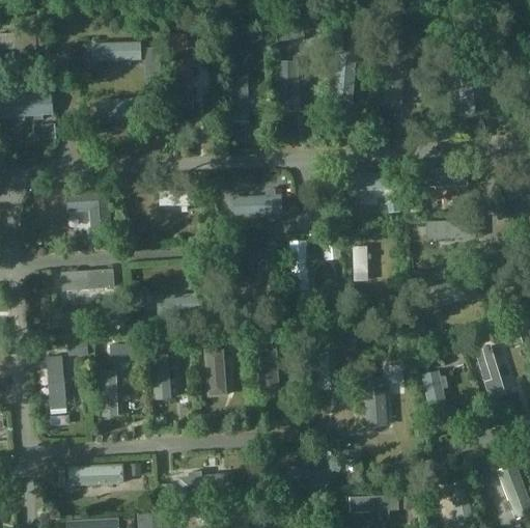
[(291,33),(290,27),(278,27),(279,40),(288,40),(291,33)]
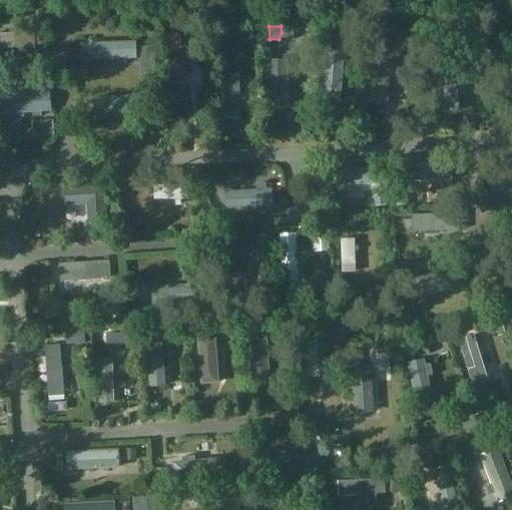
[(36,32),(0,31),(0,45),(20,46),(20,51),(30,51),(30,46),(36,46),(36,32)]
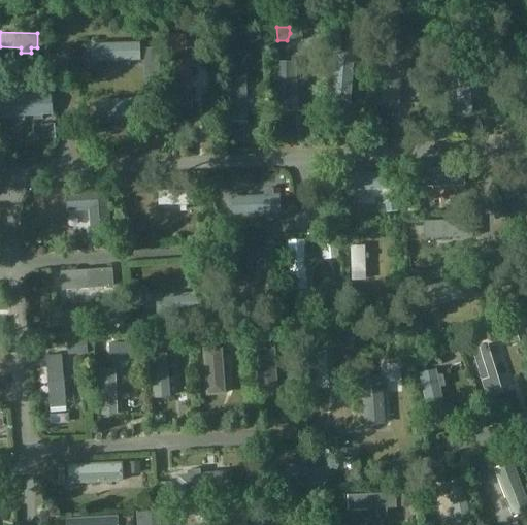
[(184,60),(184,47),(165,46),(165,60),(184,60)]
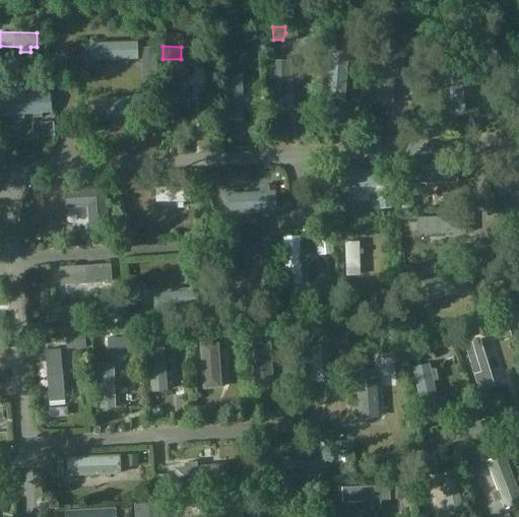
[(464,66),(457,66),(442,66),(442,106),(457,106),(457,81),(464,81),(464,66)]
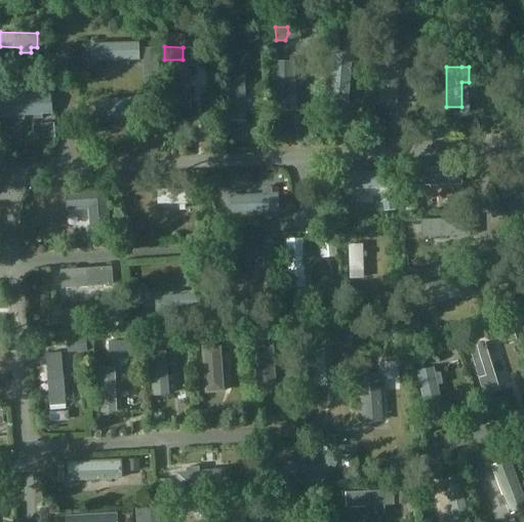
[(137,115),(145,115),(144,95),(96,97),(97,117),(129,116),(129,121),(137,121),(137,115)]
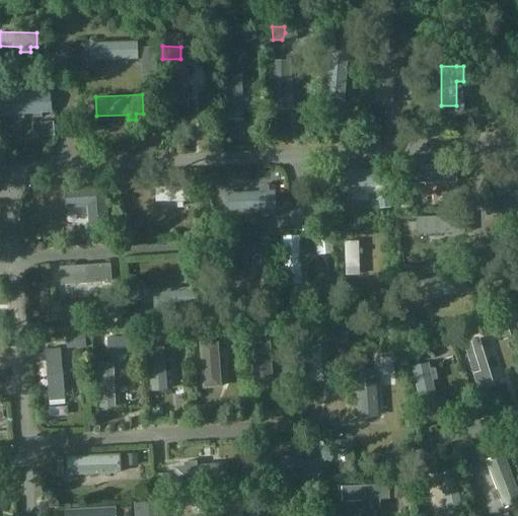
[(410,191),(455,190),(455,172),(409,174),(410,191)]
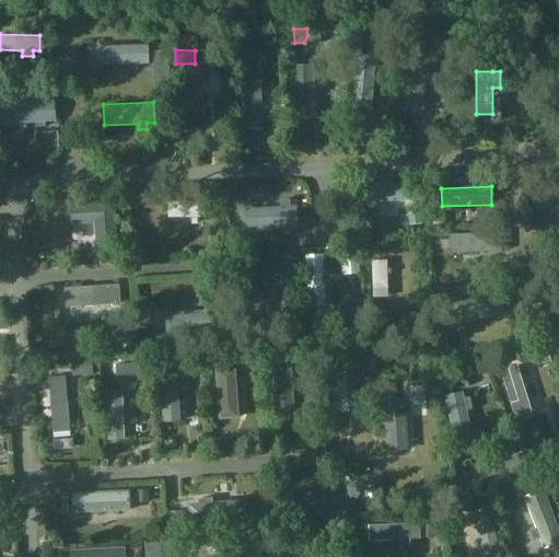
[(245,208),(246,227),(298,223),(297,205),(290,205),(290,198),(280,199),(280,206),(245,208)]
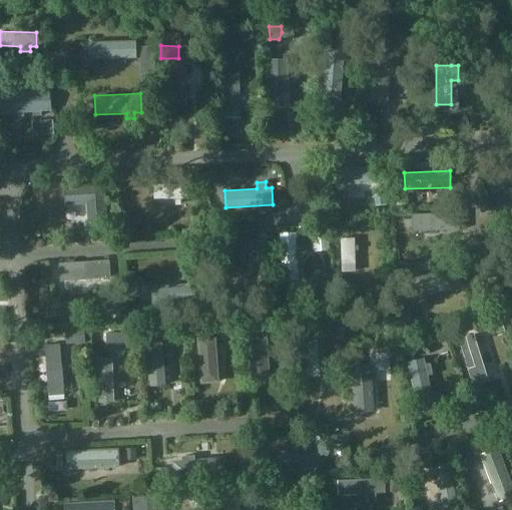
[(66,203),(87,202),(88,221),(106,220),(104,183),(65,185),(66,203)]
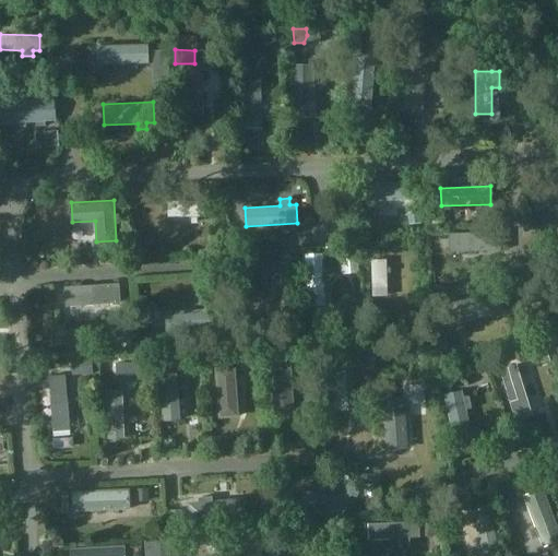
[(444,222),(443,211),(432,212),(434,223),(444,222)]
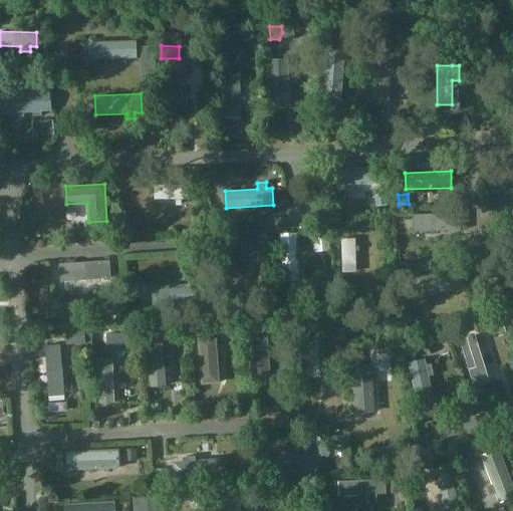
[(94,225),(95,240),(108,239),(108,224),(94,225)]
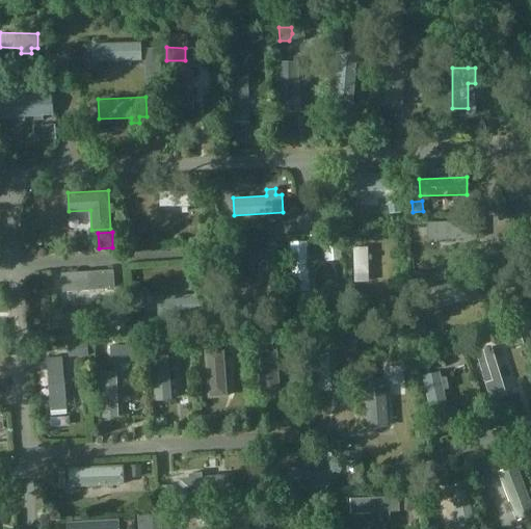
[(226,283),(242,283),(241,241),(224,242),(224,253),(220,254),(221,275),(226,275),(226,283)]
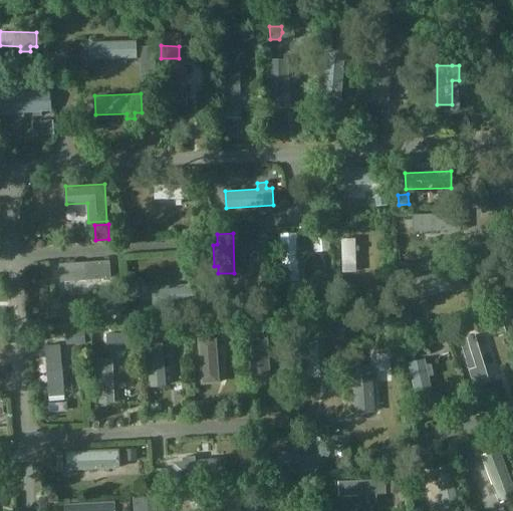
[(352,269),(352,250),(338,250),(338,269),(352,269)]
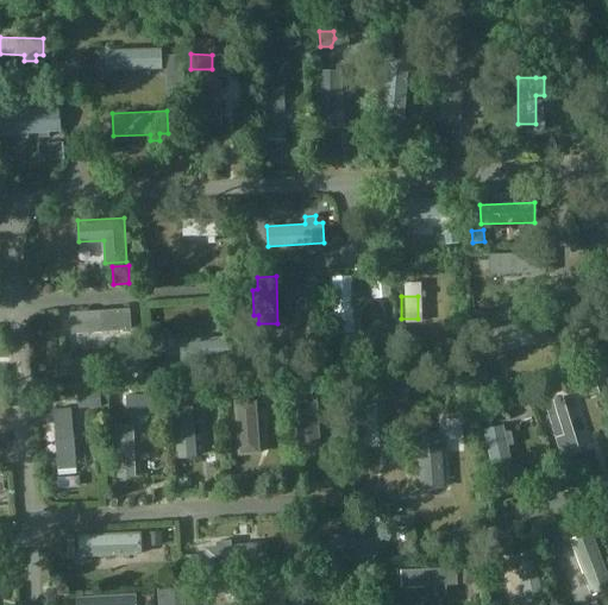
[(330,334),(344,334),(344,303),(330,303),(330,334)]
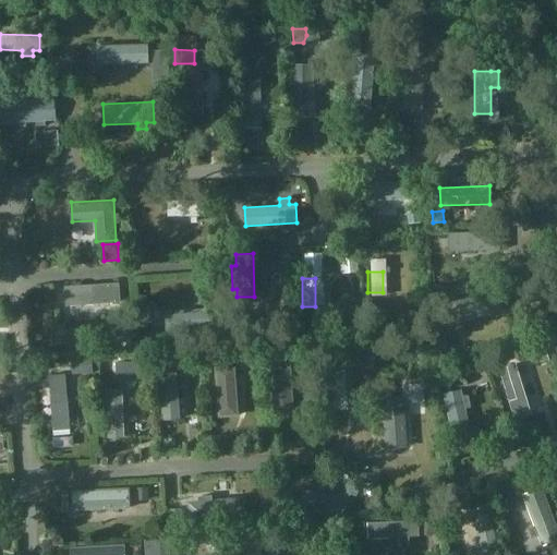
[(103,298),(67,299),(67,313),(103,313),(103,298)]
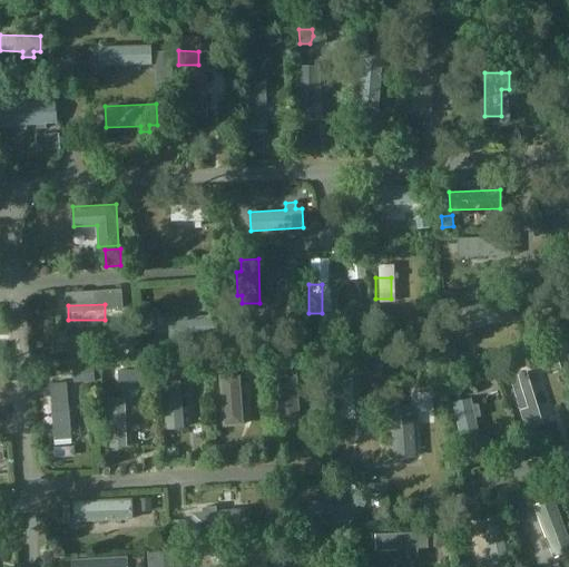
[(459,397),(468,383),(454,375),(447,388),(459,397)]
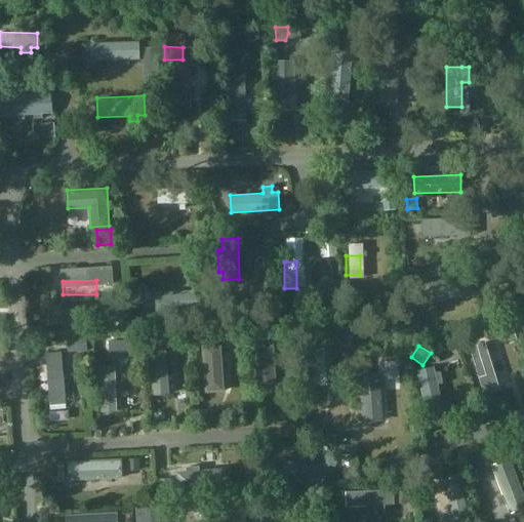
[(120,365),(132,365),(131,351),(119,351),(120,365)]
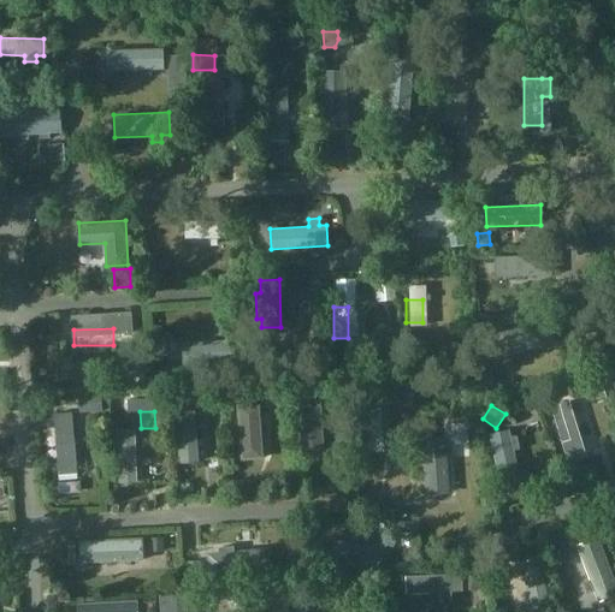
[(569,423),(555,427),(563,464),(578,461),(569,423)]
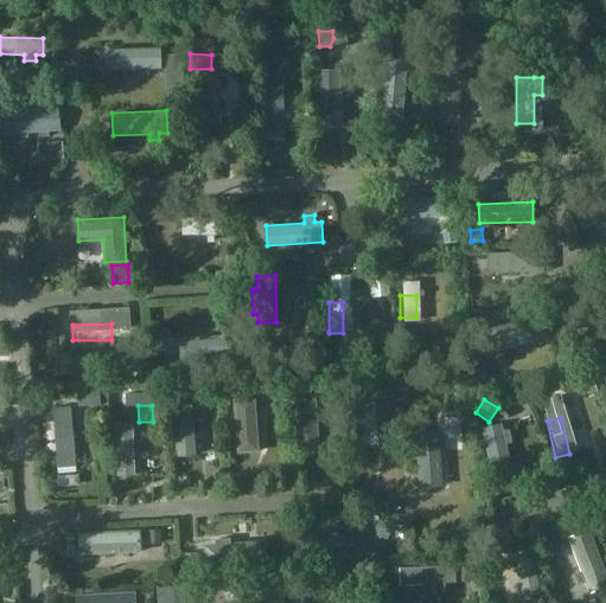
[(509,429),(503,430),(502,423),(483,427),(483,428),(493,480),(512,475),(506,443),(511,442),(509,429)]
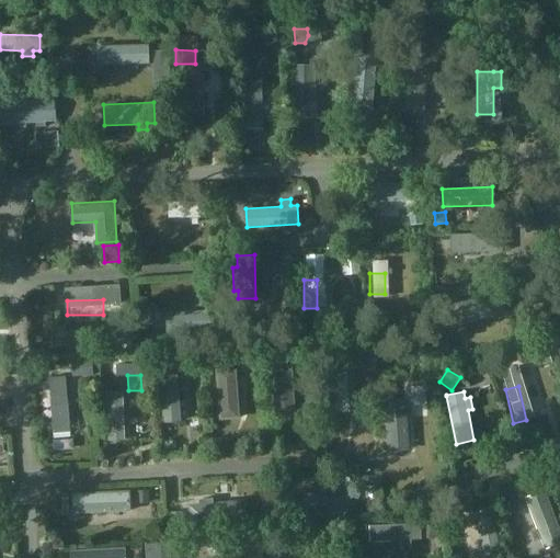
[(149,489),(137,490),(137,502),(149,501),(149,489)]
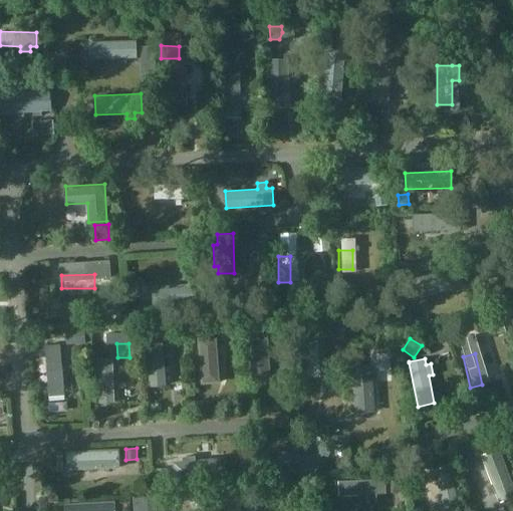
[(490,497),(497,495),(500,502),(512,496),(512,479),(501,448),(482,456),(493,485),(487,488),(490,497)]
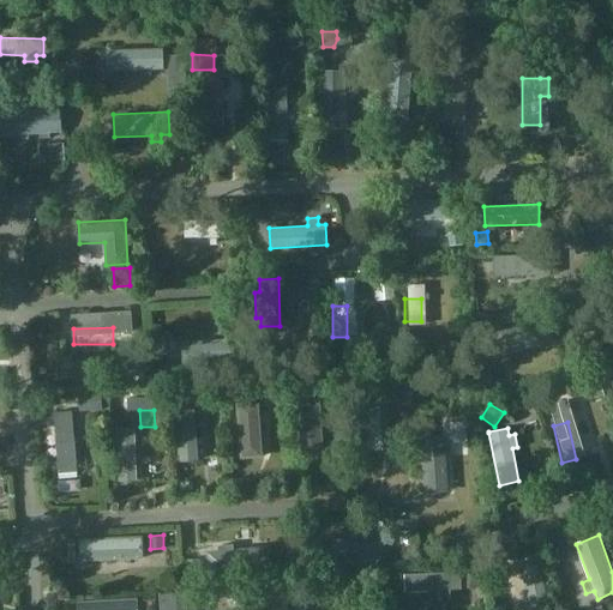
[(469,537),(454,537),(455,555),(470,555),(469,537)]
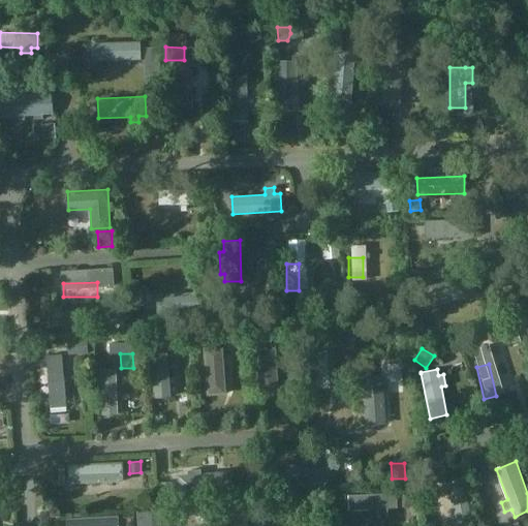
[(188,470),(188,474),(179,475),(180,494),(231,490),(230,472),(196,474),(195,469),(188,470)]
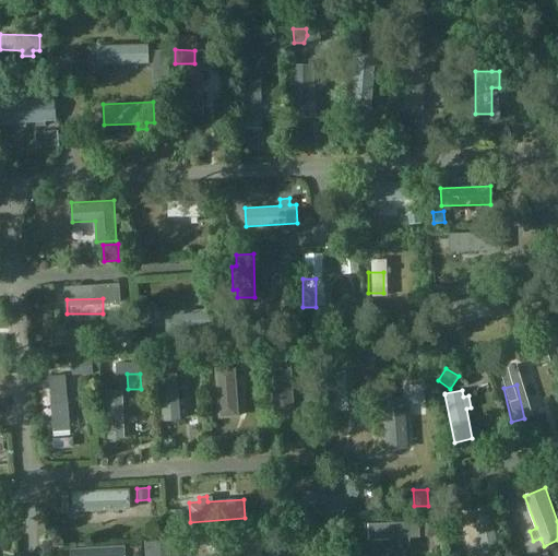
[(182,508),(168,509),(169,530),(185,529),(182,508)]
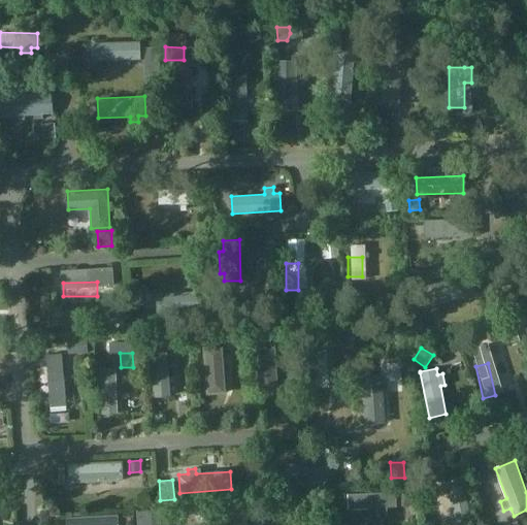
[(387,506),(396,506),(395,492),(348,494),(349,509),(377,506),(377,517),(387,517),(387,506)]
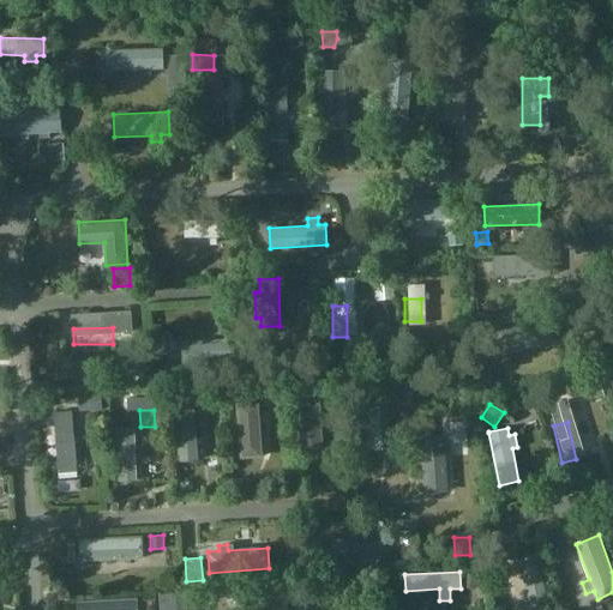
[(235,595),(240,607),(256,601),(251,587),(235,595)]
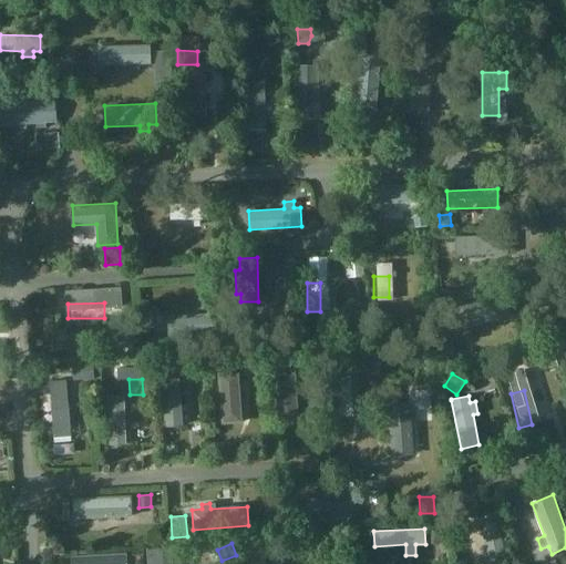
[(176,563),(176,549),(146,550),(147,563),(176,563)]
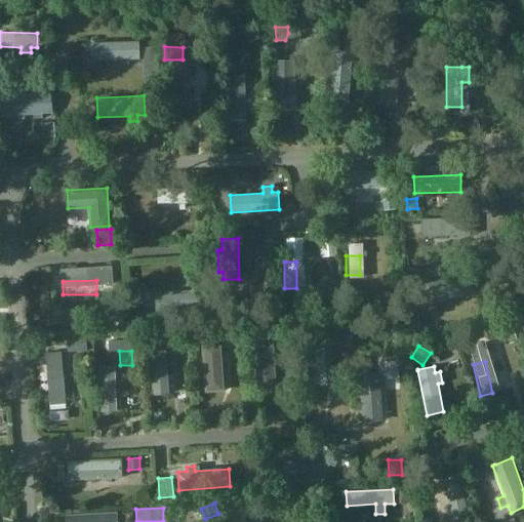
[(66,512),(66,521),(118,521),(118,510),(66,512)]
